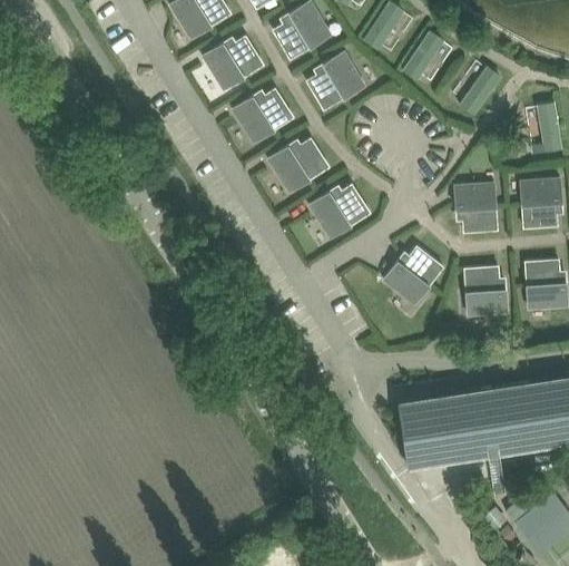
[(188,41),(231,16),(221,0),(175,0),(166,6),(188,41)]
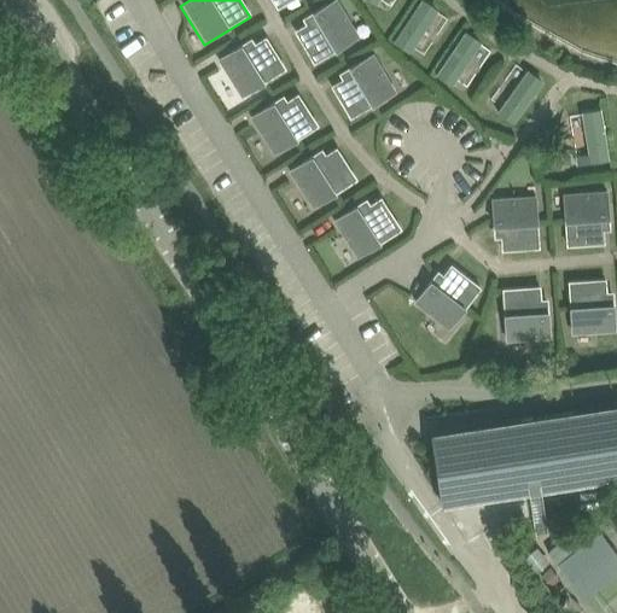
[(297,0),(268,0),(277,12),(297,0)]
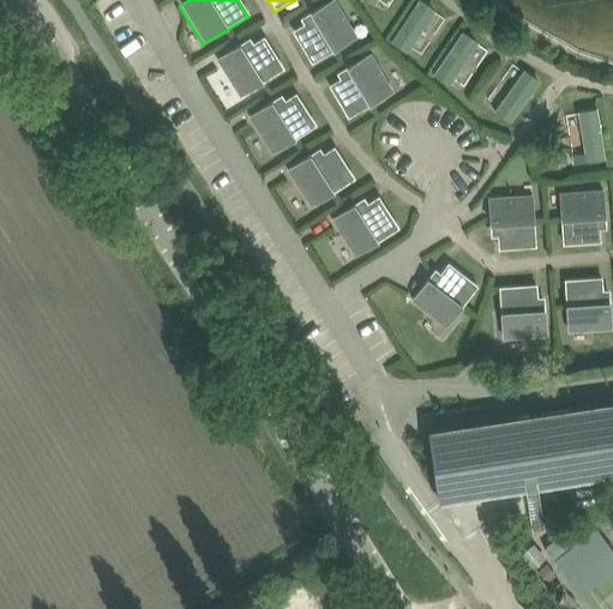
[(356,40),(334,1),(299,22),(302,26),(292,34),(311,67),(356,40)]
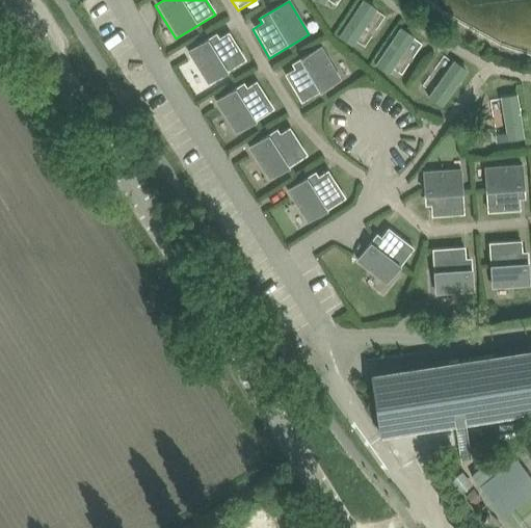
[(375,14),(362,3),(337,38),(350,49),(375,14)]
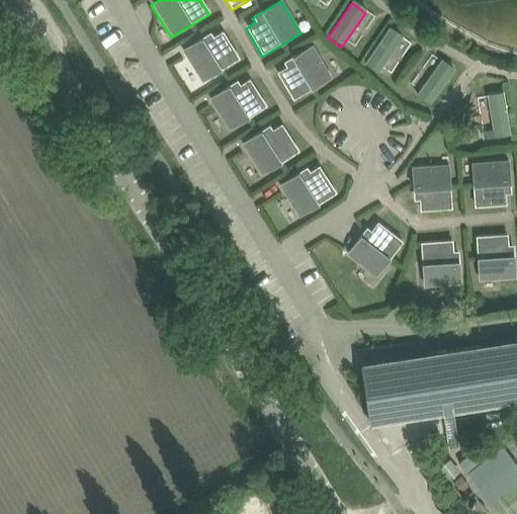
[(402,39),(389,30),(364,65),(377,74),(402,39)]
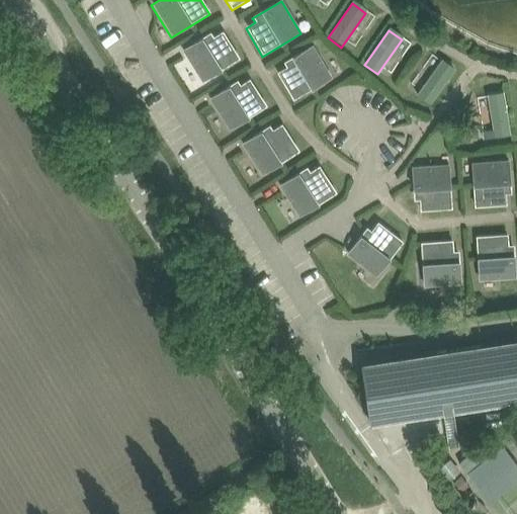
[(201,84),(239,61),(222,33),(213,39),(209,33),(181,52),(201,84)]
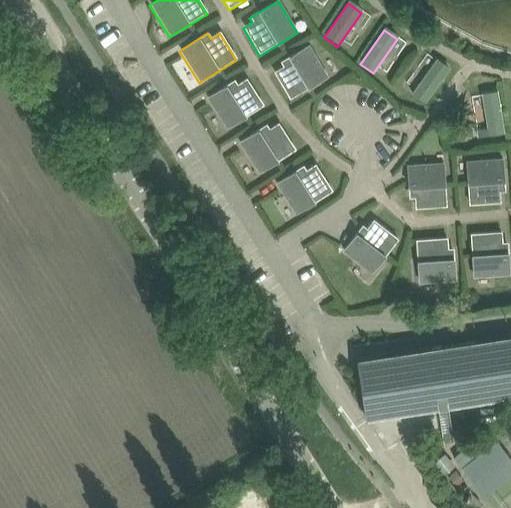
[(327,79),(308,46),(280,63),(282,68),(273,73),(289,101),(327,79)]
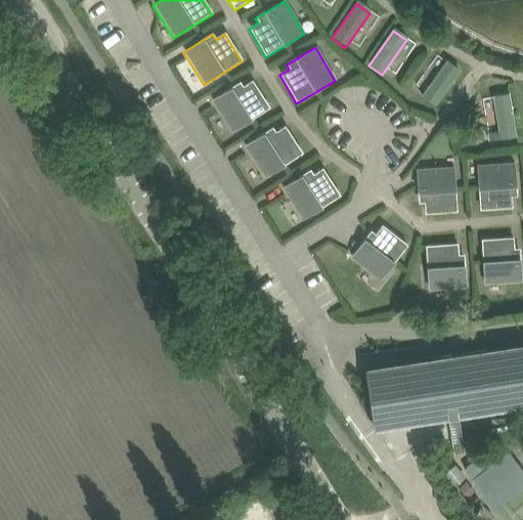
[(460,73),(446,62),(422,97),(435,107),(460,73)]
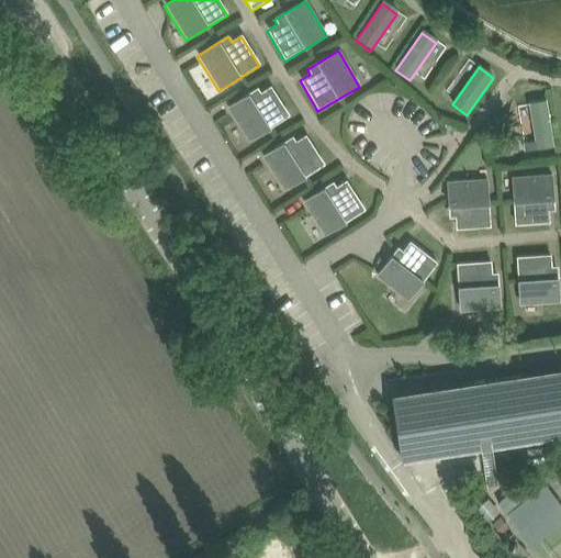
[(248,144),(289,118),(270,88),(260,95),(257,89),(226,109),(248,144)]
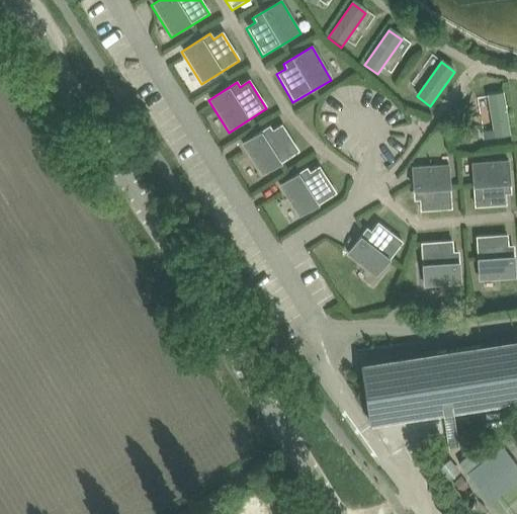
[(503,96),(487,98),(493,141),(509,138),(503,96)]
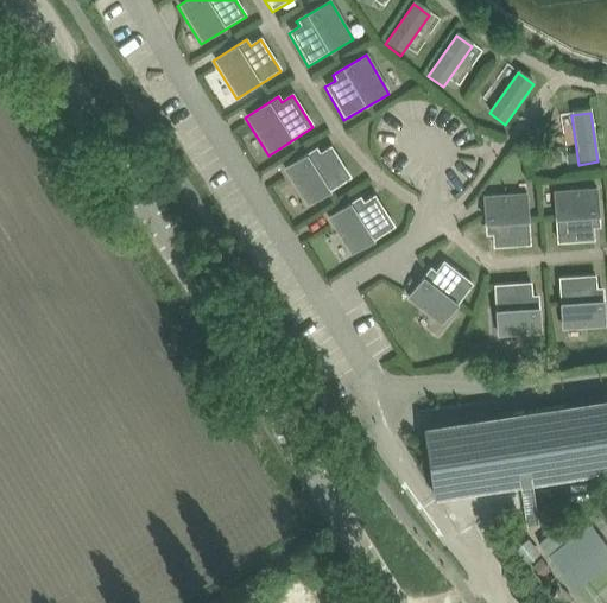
[(307,208),(351,179),(330,147),(320,154),(316,148),(283,171),(307,208)]
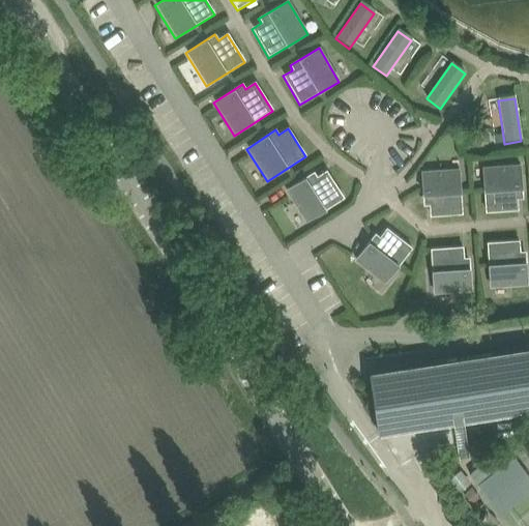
[(521,166),(481,169),(485,214),(518,212),(518,201),(523,201),(521,166)]
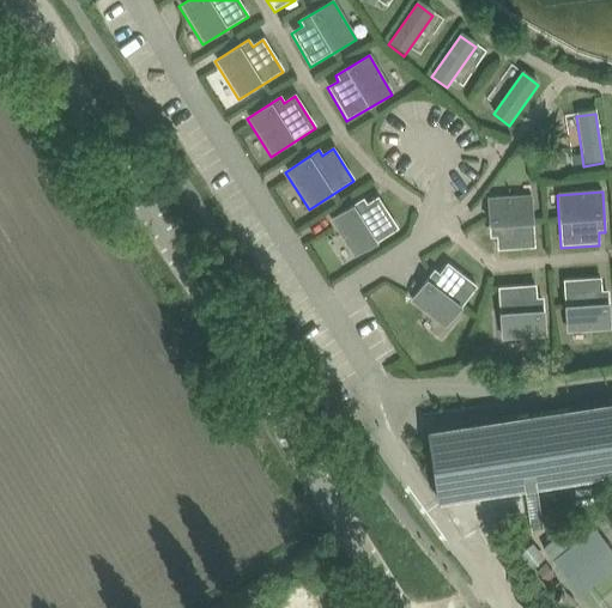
[(531,196),(486,200),(489,239),(496,239),(497,251),(534,249),(531,196)]
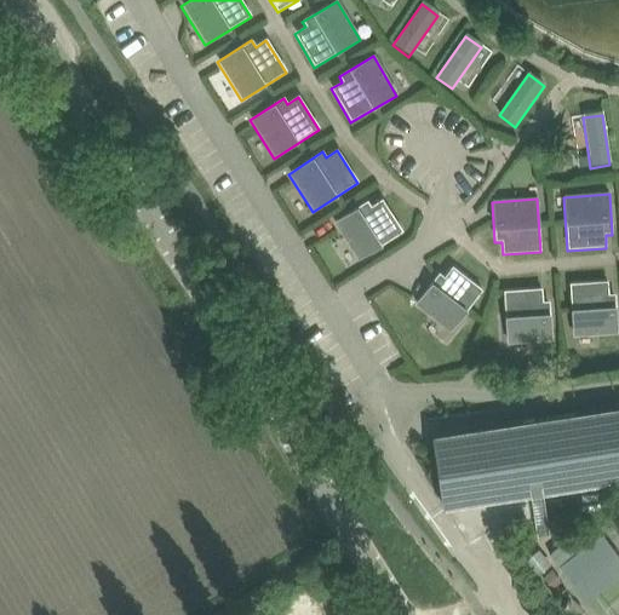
[(332,224),(357,263),(402,234),(382,201),(371,207),(367,202),(332,224)]
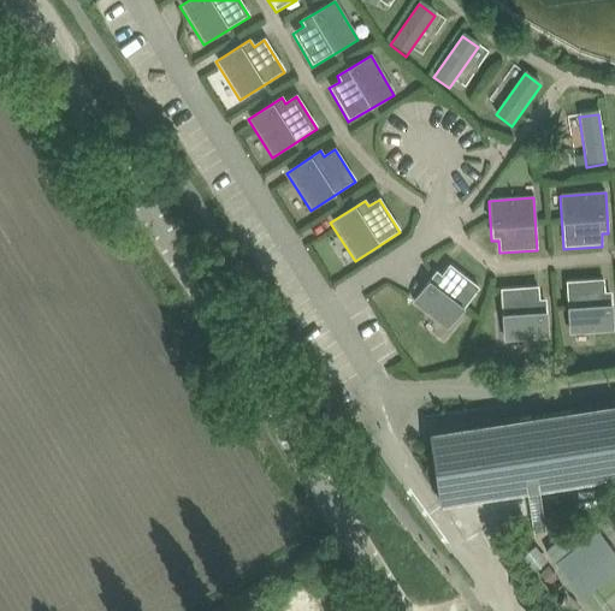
[(411,304),(447,332),(480,290),(449,266),(441,277),(436,272),(411,304)]
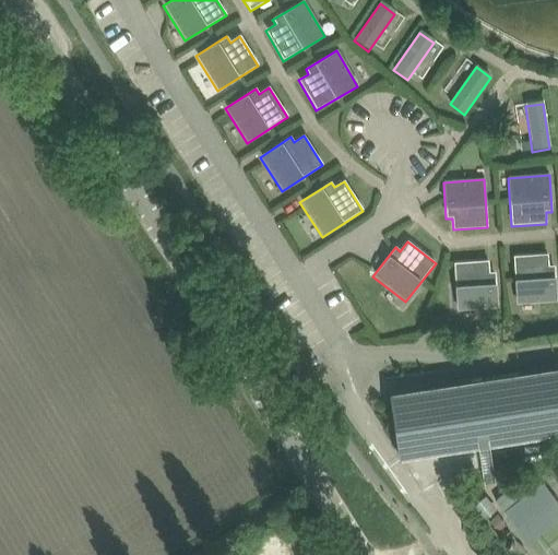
[(515,306),(557,303),(555,267),(548,267),(547,255),(513,257),(515,306)]
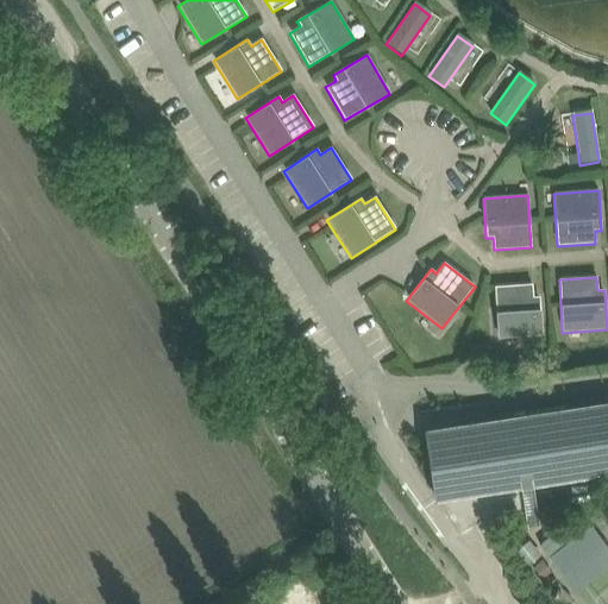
[(497,340),(543,337),(539,297),(533,297),(532,284),(494,287),(497,340)]
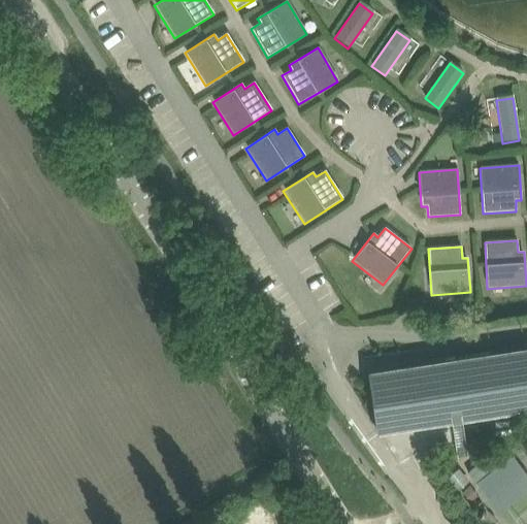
[(526,349),(367,372),(376,433),(482,418),(523,412),(526,411),(526,349)]
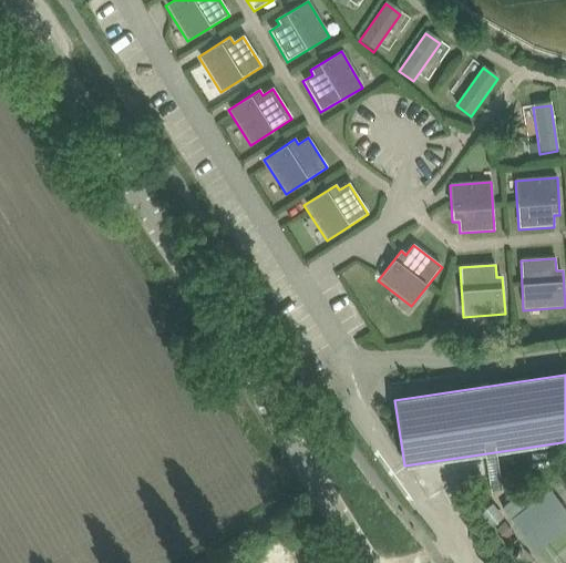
[(524,534),(563,504),(552,490),(513,520),(524,534)]
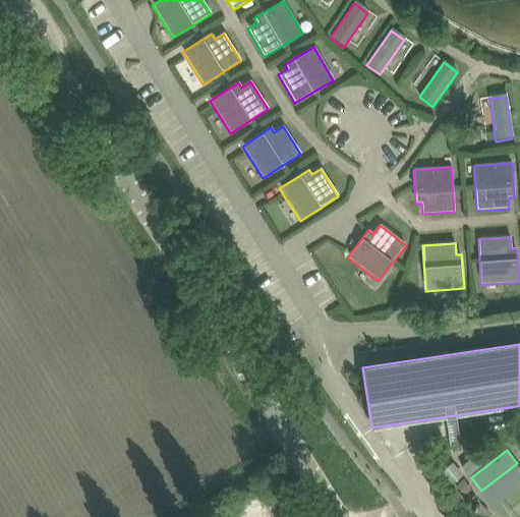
[(461,467),(469,477),(482,466),(474,456),(461,467)]
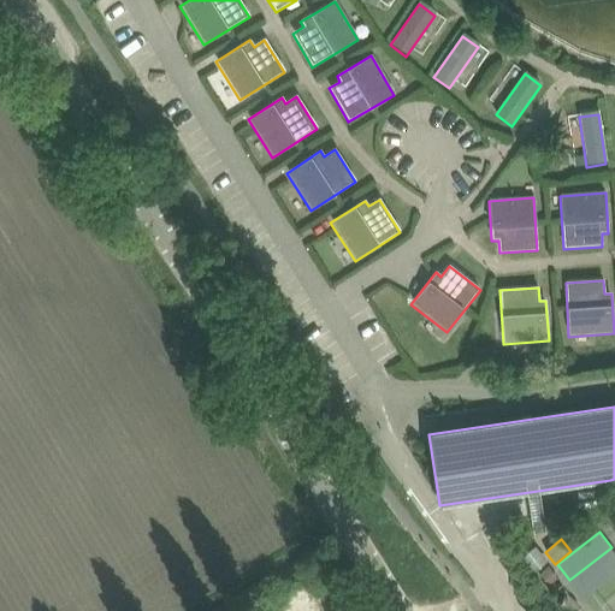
[(532,570),(545,561),(534,546),(522,557),(532,570)]
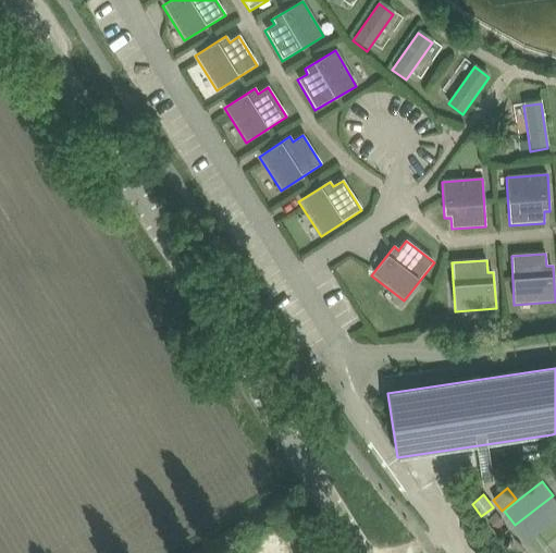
[(505,525),(496,513),(486,519),(495,532),(505,525)]
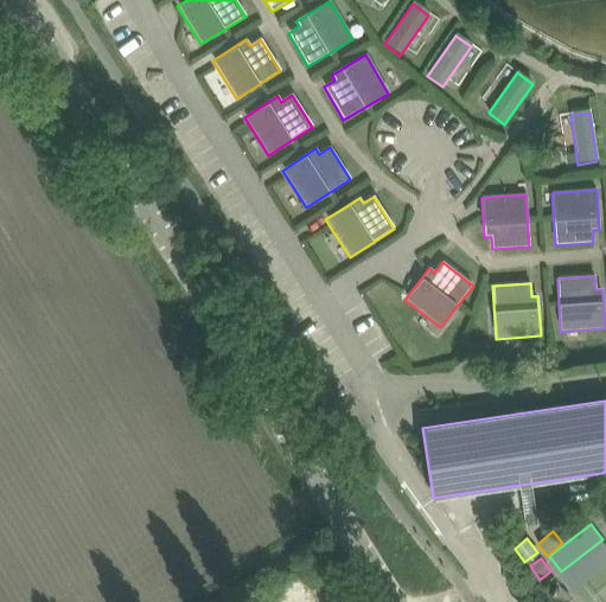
All buildings are outlined.
